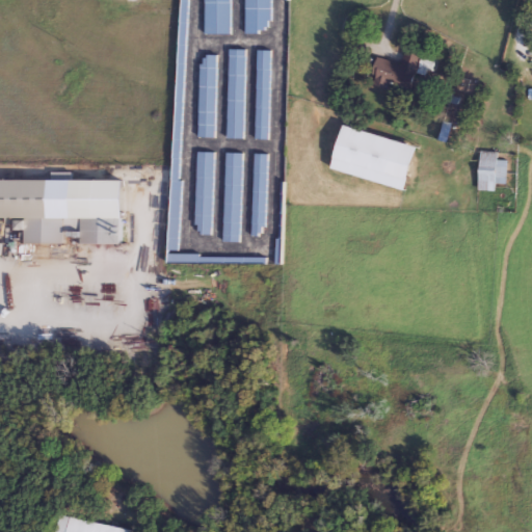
[(202,35),(202,0),(228,0),(228,35),(202,35)]
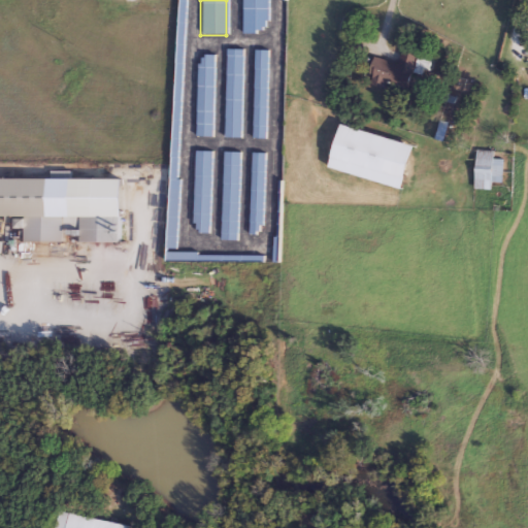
[(266,0),(266,33),(241,33),(241,0),(266,0)]
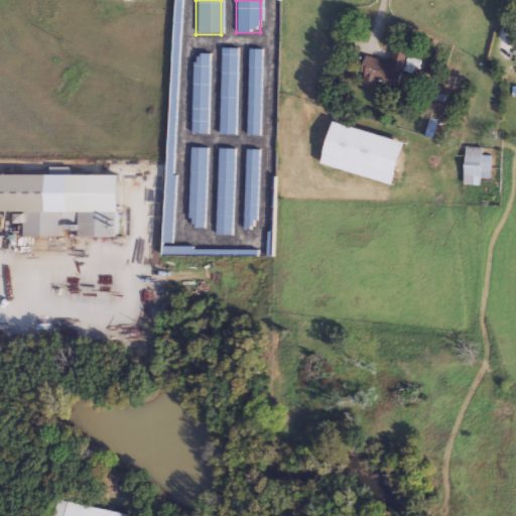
[(234,136),(218,135),(219,48),(235,49),(234,136)]
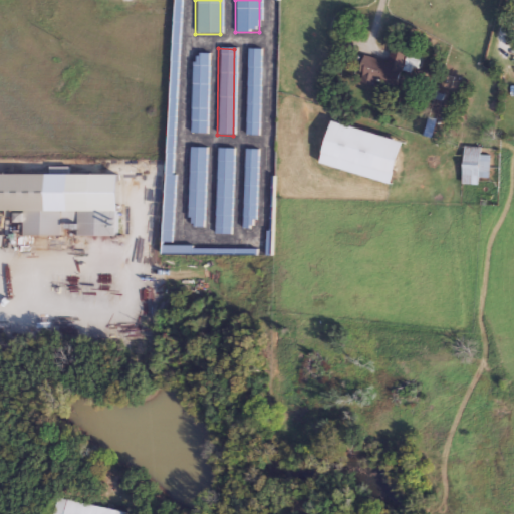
[(245,136),(245,49),(258,49),(258,136),(245,136)]
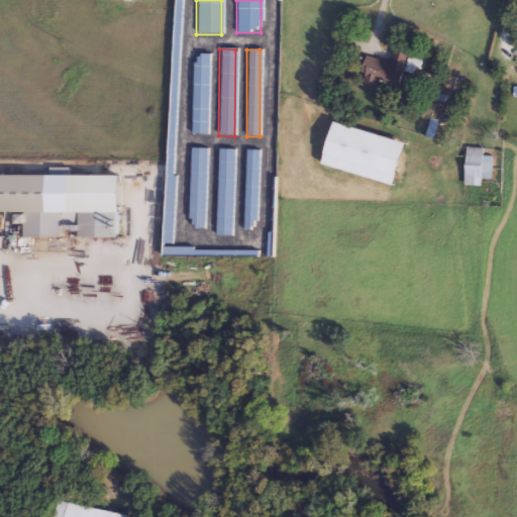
[(364,57),(388,64),(392,50),(422,59),(418,75),(401,70),(395,90),(377,85),(376,89),(356,84),(364,57)]
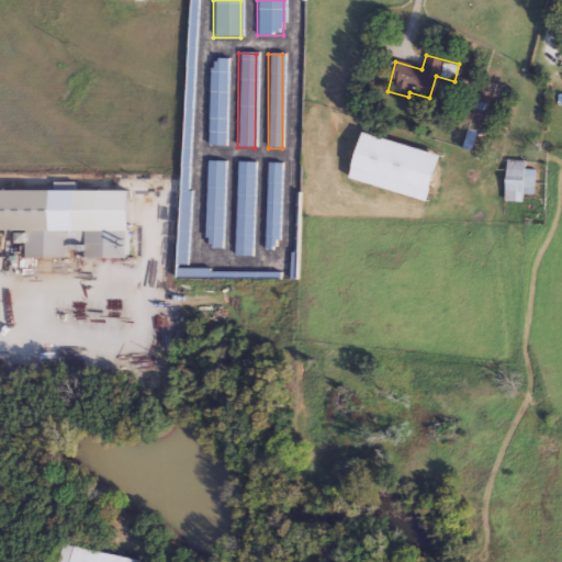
[(208,147),(209,59),(225,59),(224,147),(208,147)]
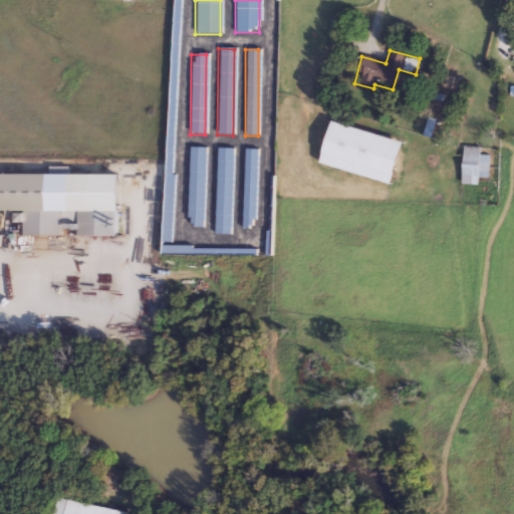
[(477,173),(476,186),(460,186),(461,147),(479,148),(478,162),(488,162),(487,173),(477,173)]
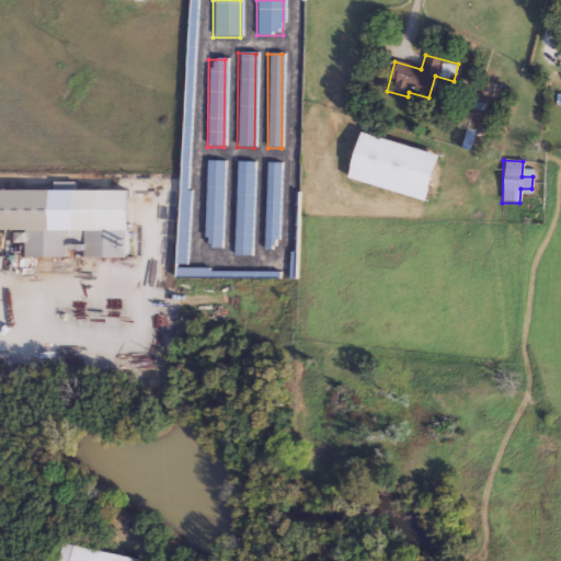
[(204,248),(205,161),(221,161),(220,248),(204,248)]
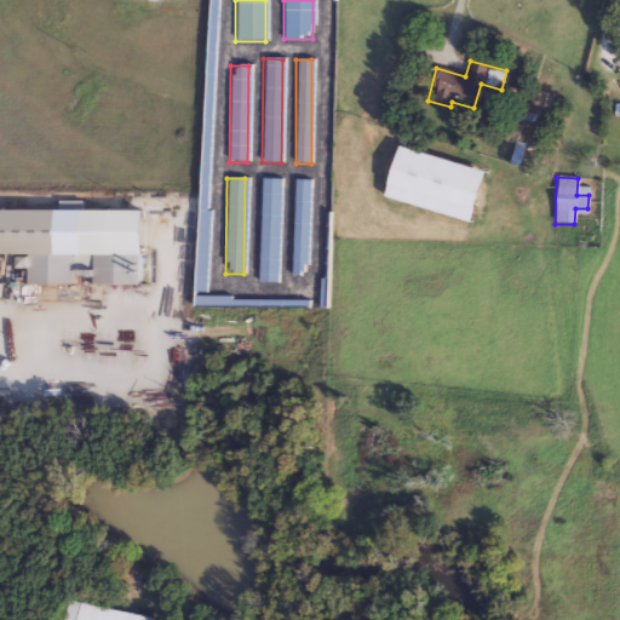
[(259,181),(279,181),(276,283),(257,282),(259,181)]
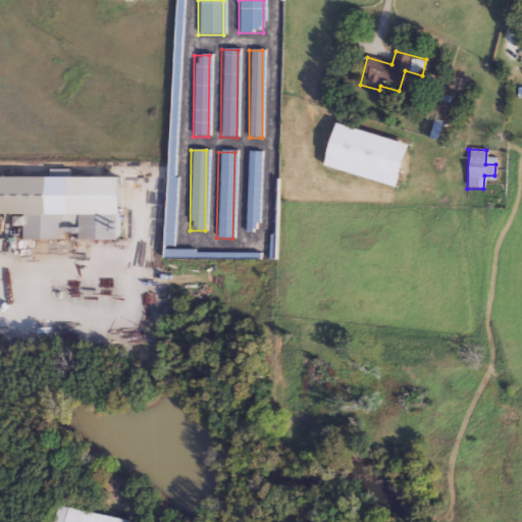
[(245,232),(246,153),(259,153),(258,232),(245,232)]
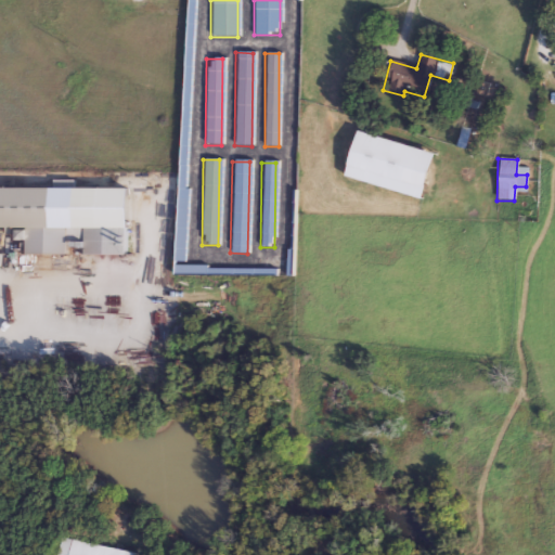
[(91,229),(0,229),(0,189),(91,189),(91,229)]
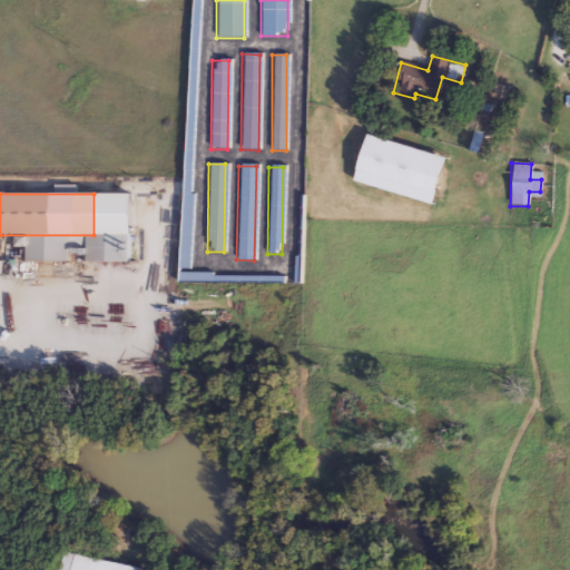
[(178,284),(178,275),(256,275),(256,284),(178,284)]
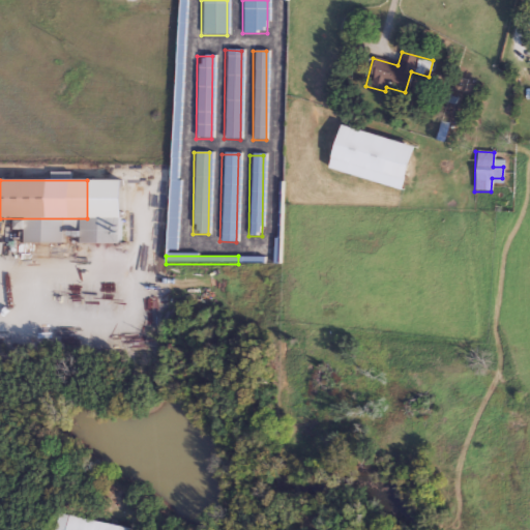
[(126,528),(125,529),(61,529),(63,518),(126,528)]
